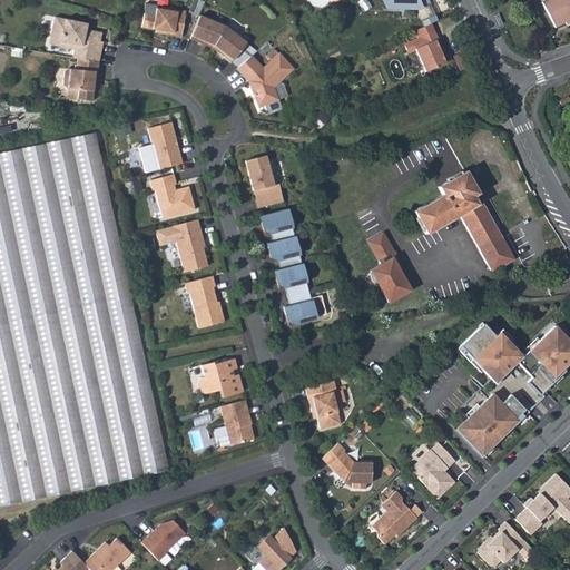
[(146,0),(143,23),(156,26),(161,27),(161,29),(182,33),(186,8),(168,5),(168,6),(157,5),(157,1),(148,0),(146,0)]
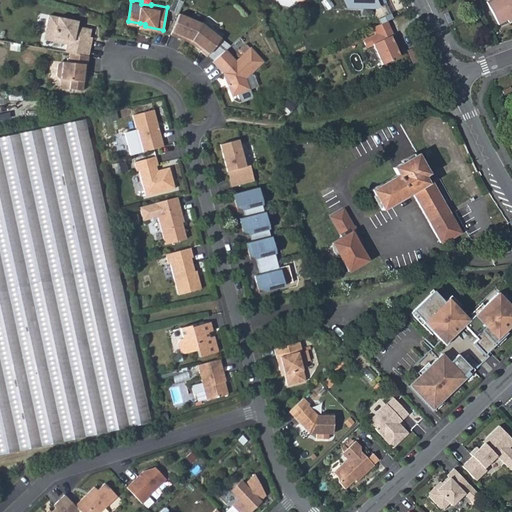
[(511,0),(496,0),(488,4),(500,25),(509,21),(511,18),(511,0)]
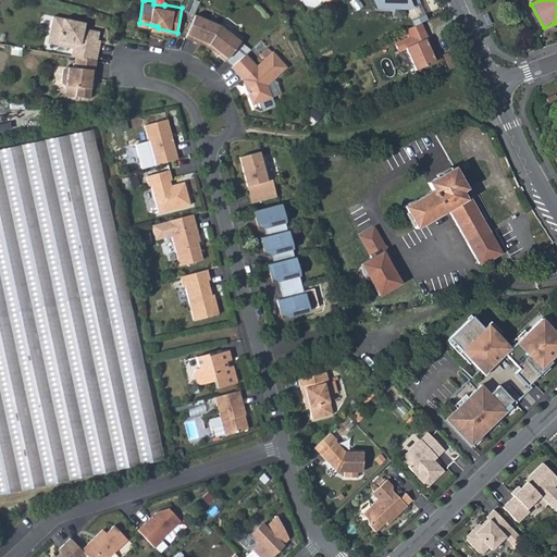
[(196,11),(186,34),(208,42),(221,22),(196,11)]
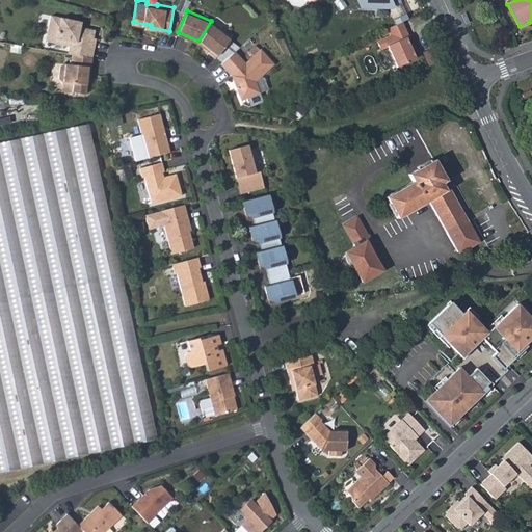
[(53,16),(50,31),(60,32),(59,38),(68,40),(68,45),(73,46),(72,52),(76,53),(95,56),(99,36),(96,36),(97,28),(76,25),(77,20),(53,16)]
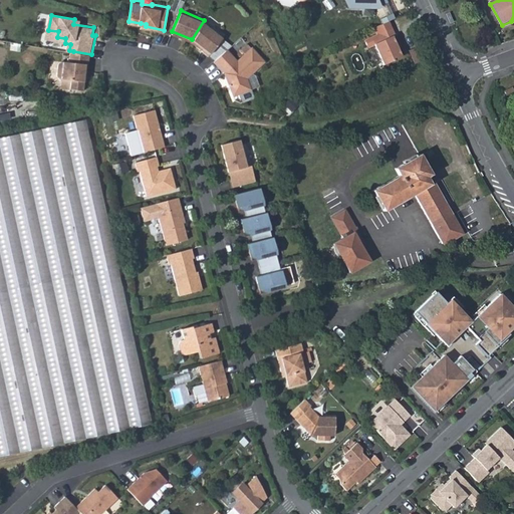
[(192,39),(209,53),(210,52),(223,35),(204,20),(192,39)]
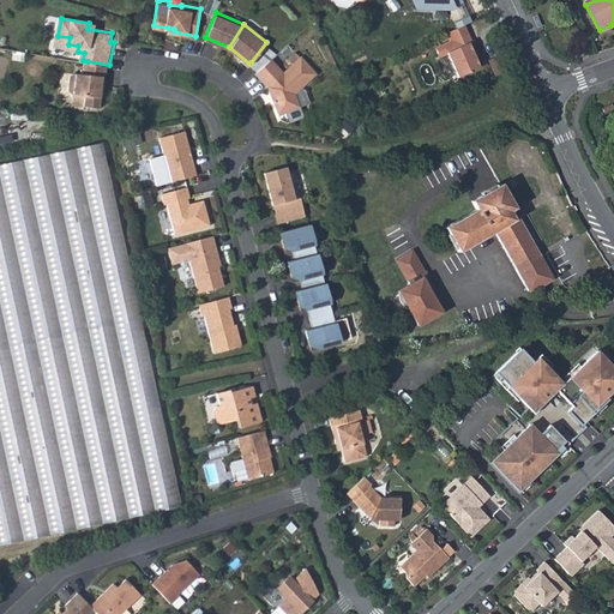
[(468,25),(450,32),(453,42),(439,48),(443,56),(451,53),(461,77),(483,67),(476,53),(479,52),(468,25)]
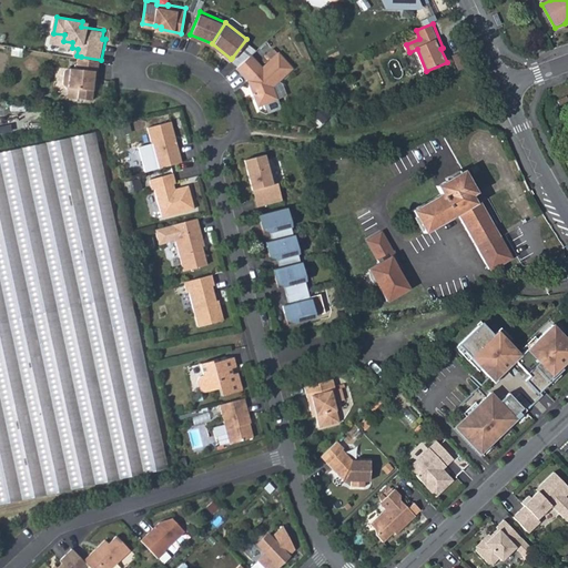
[(63,41),(64,34),(53,33),(52,44),(72,48),(72,42),(63,41)]
